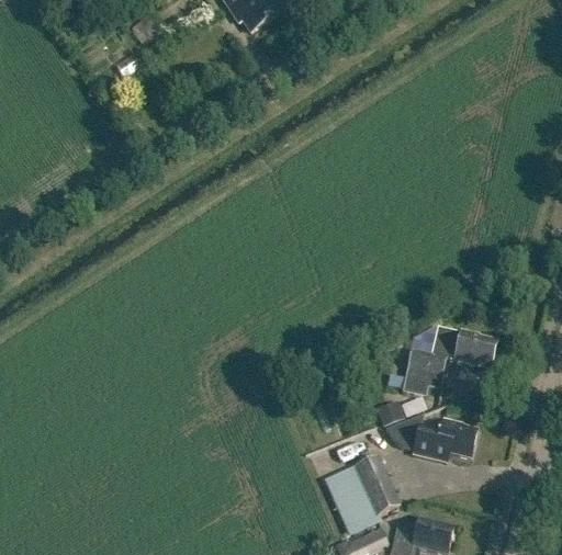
[(225,0),(239,20),(243,17),(250,29),(279,10),(274,3),(279,0),(225,0)]
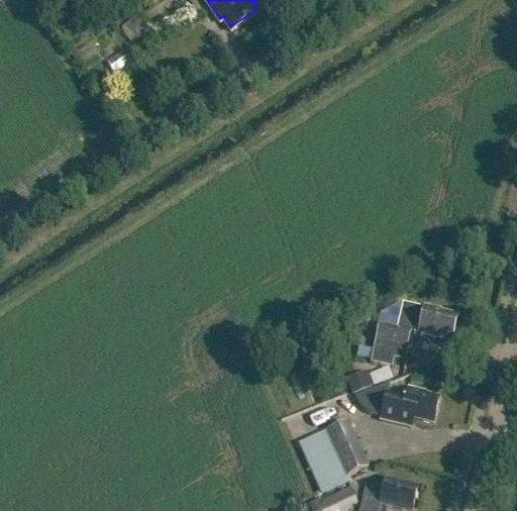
[(128,19),(139,36),(154,26),(144,9),(128,19)]
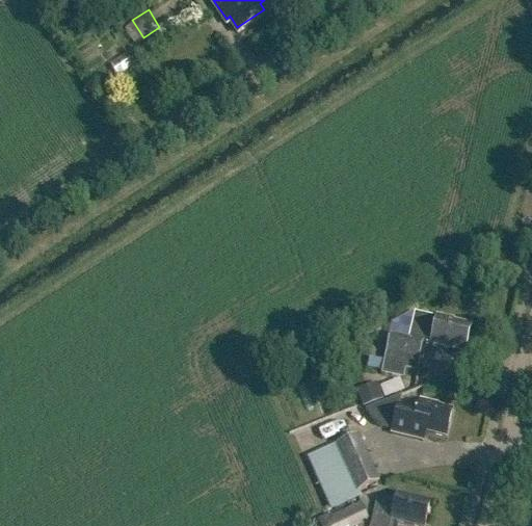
[(390,331),(381,368),(401,373),(403,364),(416,366),(422,338),(463,348),(470,321),(452,317),(452,315),(436,312),(434,320),(420,317),(416,336),(390,331)]
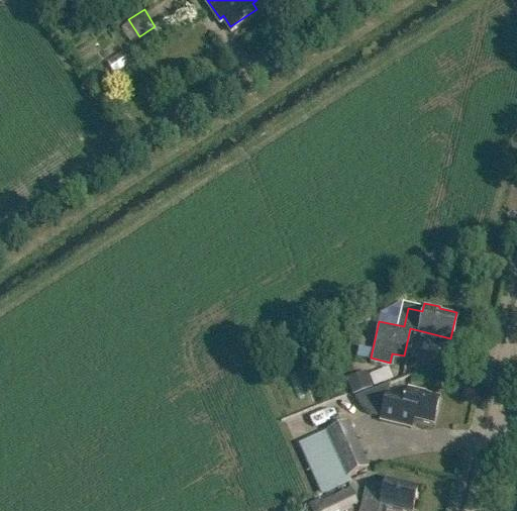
[(368,370),(346,378),(351,391),(372,383),(368,370)]
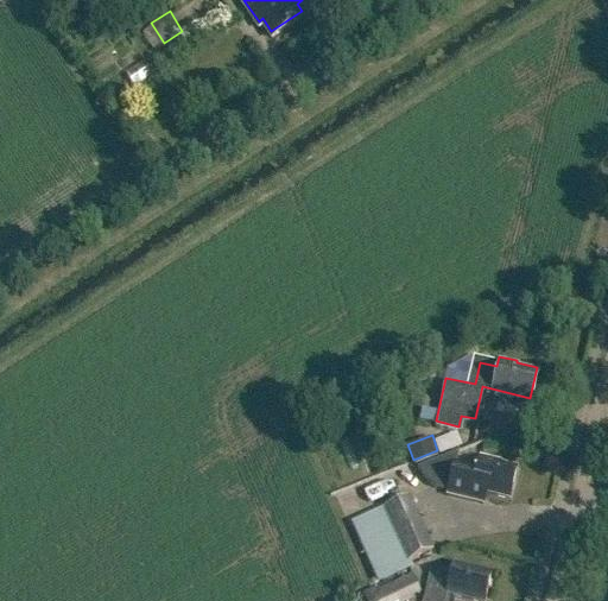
[(508,494),(515,465),(500,460),(500,457),(480,453),(477,465),(454,459),(445,488),(470,494),(473,485),(508,494)]
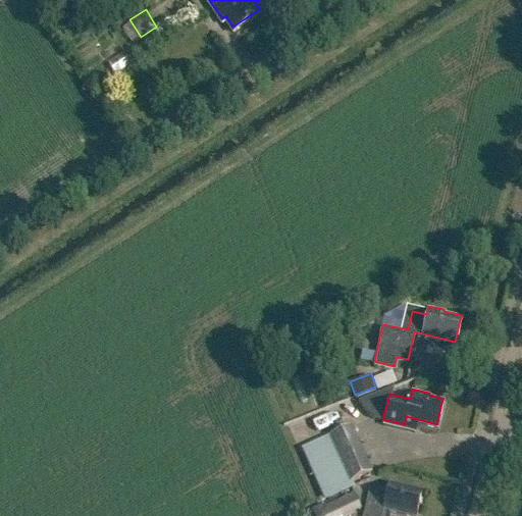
[(354,483),(351,477),(372,468),(352,422),(301,446),(324,497),(354,483)]
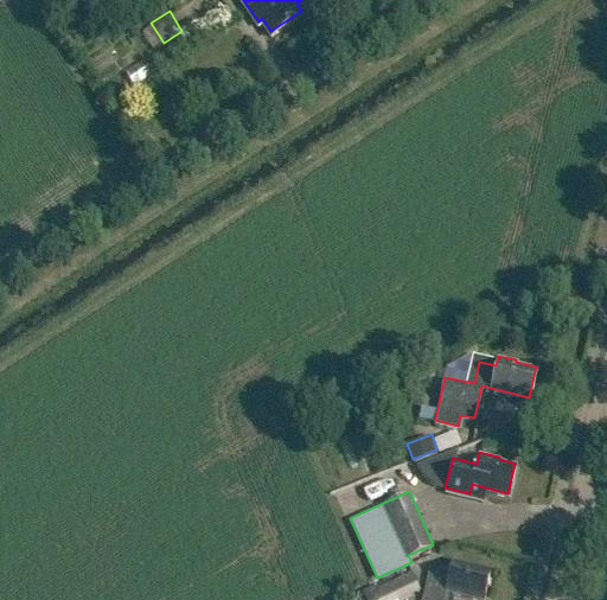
[(423,591),(421,599),(446,599),(449,589),(483,598),(490,568),(452,559),(449,567),(430,562),(423,591)]
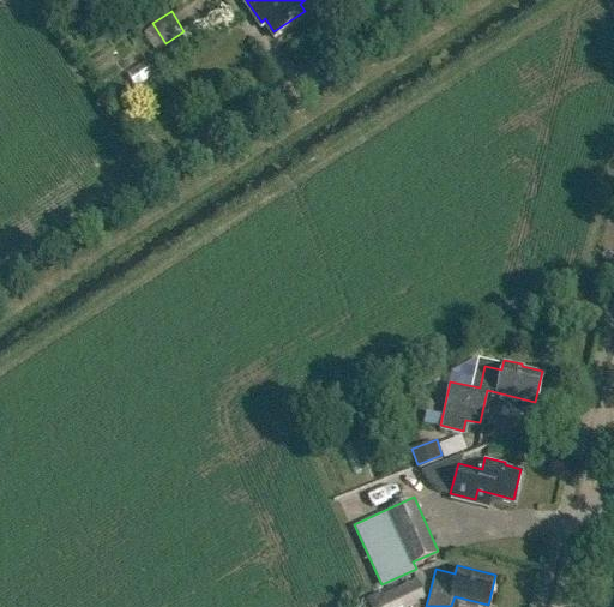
[(393,606),(423,593),(415,576),(380,593),(367,599),(371,606),(393,606)]
